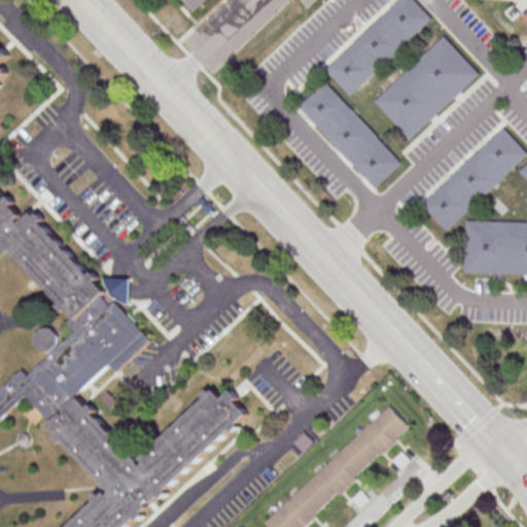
[(183,0),(214,0),(197,15),(183,0)]
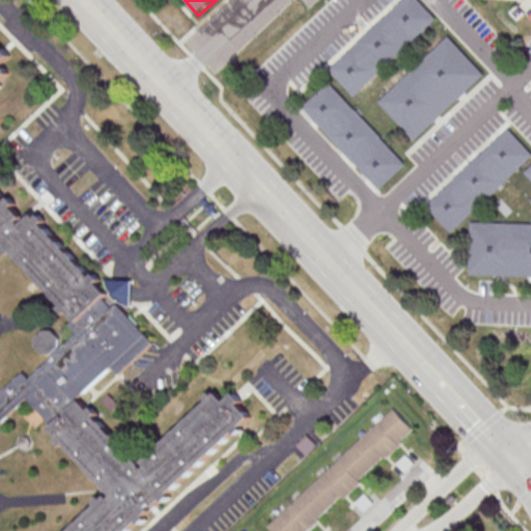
[(331,68),(404,0),(415,0),(438,24),(356,99),(331,68)]
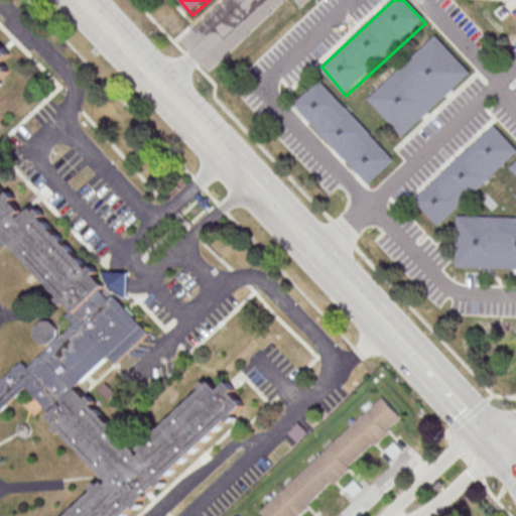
[(433,33),(474,75),(397,141),(366,100),(433,33)]
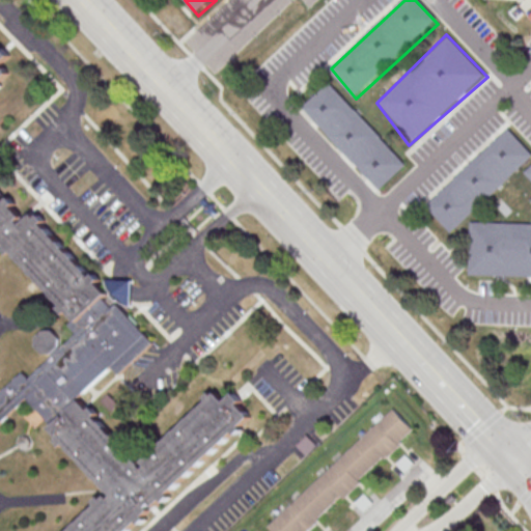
[(0,401),(0,427),(28,401),(115,495),(76,530),(134,530),(246,427),(243,393),(213,396),(142,462),(84,400),(148,340),(0,182),(0,81),(6,76),(4,47),(0,45),(0,246),(79,331),(64,344),(44,323),(35,347),(52,354),(0,401)]
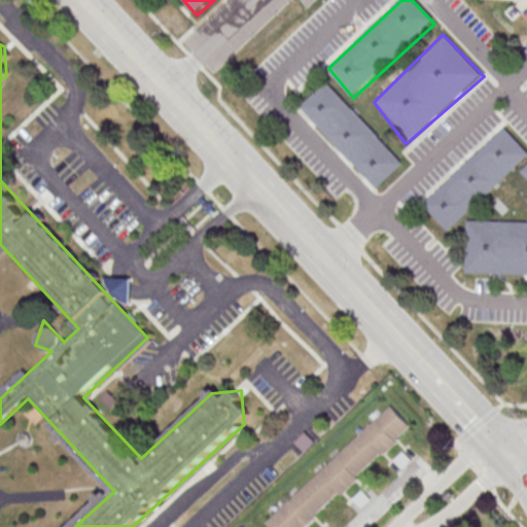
[(301,105),(329,81),(407,169),(378,194),(301,105)]
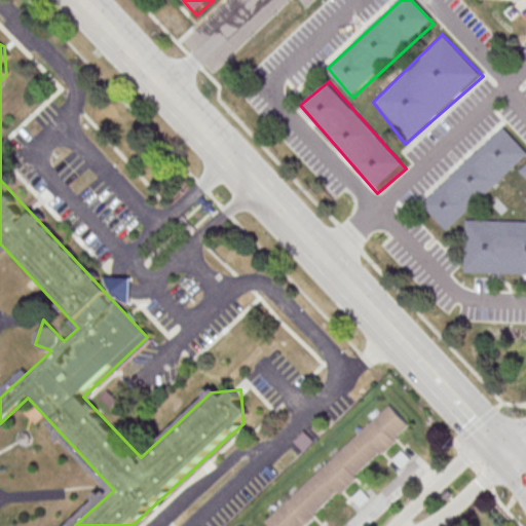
[(504,125),(525,150),(525,158),(444,234),(421,203),(504,125)]
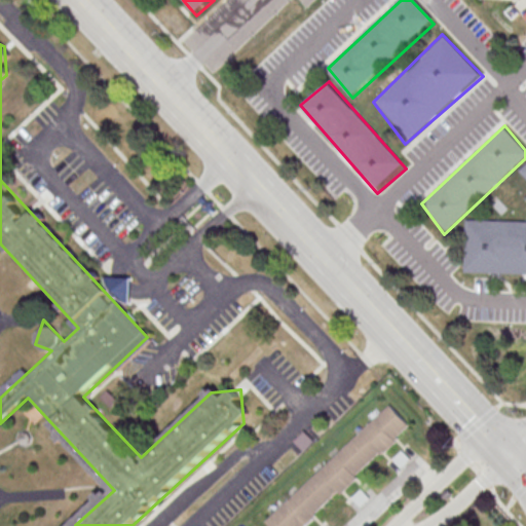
[(525,221),(467,220),(463,273),(525,273),(525,221)]
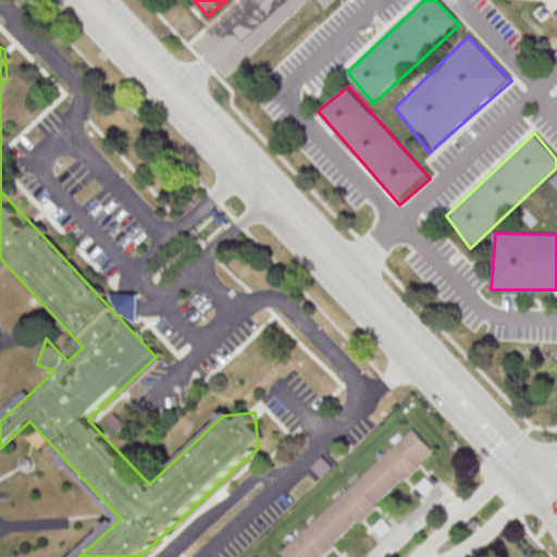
[(113,318),(138,319),(138,293),(113,293),(113,318)]
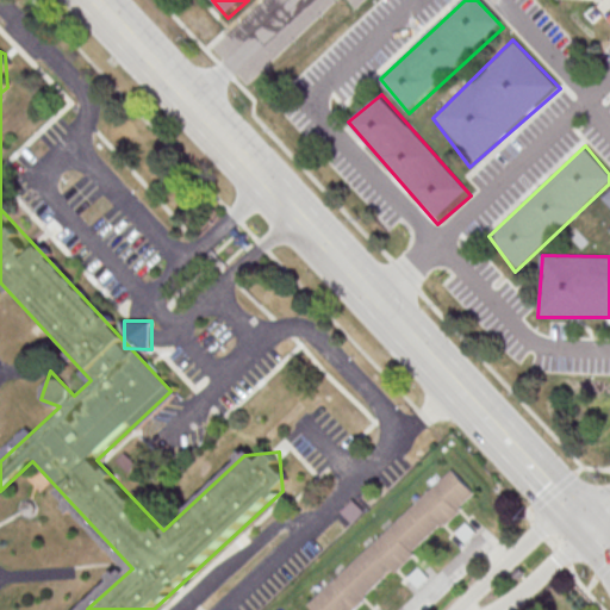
[(309,602),(315,609),(349,609),(477,495),(453,470),(309,602)]
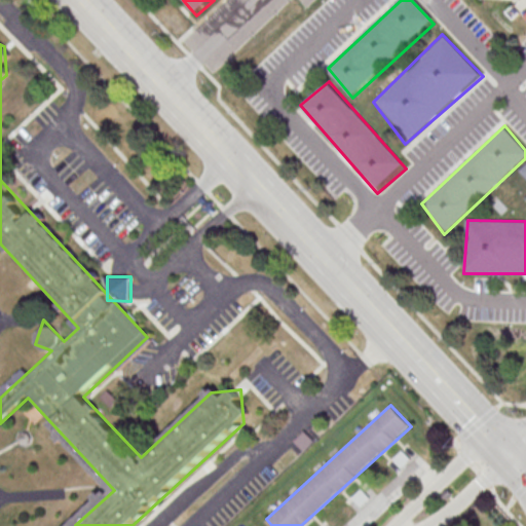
All buildings are outlined.
